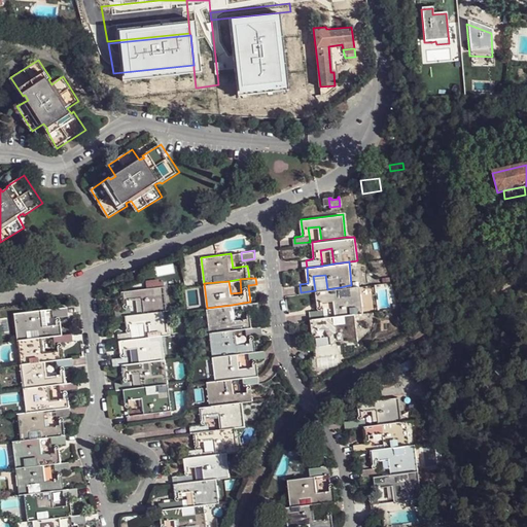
[(363,311),(360,284),(351,285),(349,285),(350,292),(341,293),(340,287),(327,289),(315,290),(317,301),(334,300),(336,315),(355,313),(363,311)]
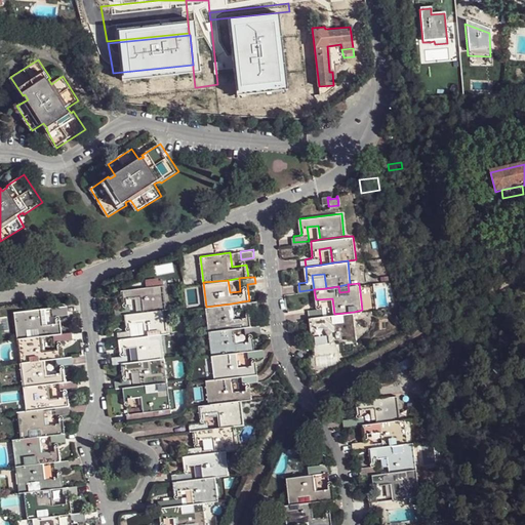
[(167,309),(165,284),(122,290),(124,307),(115,308),(115,315),(124,314),(132,312),(130,298),(140,297),(143,312),(167,309)]
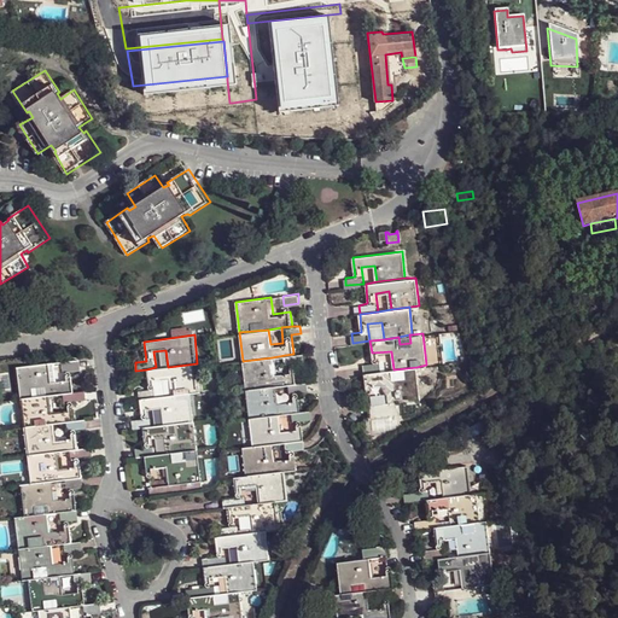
[(243,361),(245,389),(277,385),(289,383),(297,382),(295,362),(304,362),(303,353),(293,354),(285,355),(286,371),(274,373),(272,357),(243,361)]
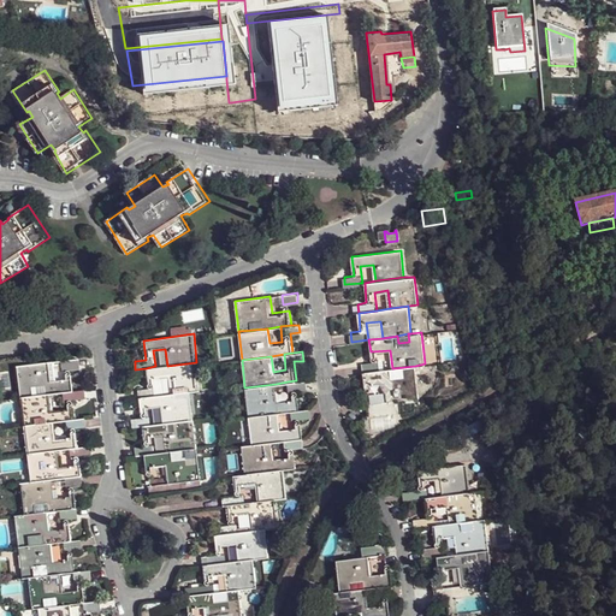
[(362,362),(363,372),(380,369),(379,360),(371,360),(362,362)]
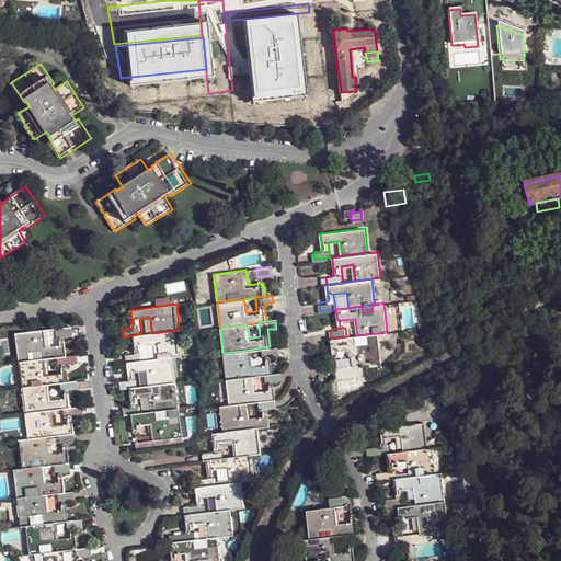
[(182,355),(179,330),(152,333),(141,333),(133,335),(135,354),(126,354),(127,362),(144,359),(142,344),(153,343),(156,358),(174,356),(182,355)]
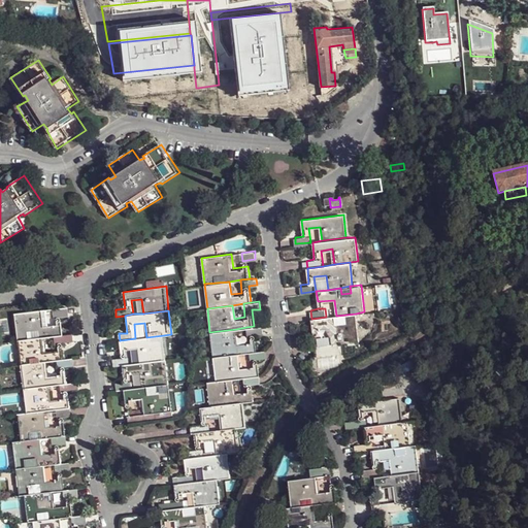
[(14,314),(18,341),(28,339),(28,333),(37,332),(38,338),(44,338),(55,337),(61,336),(61,325),(44,326),(42,311),(14,314)]
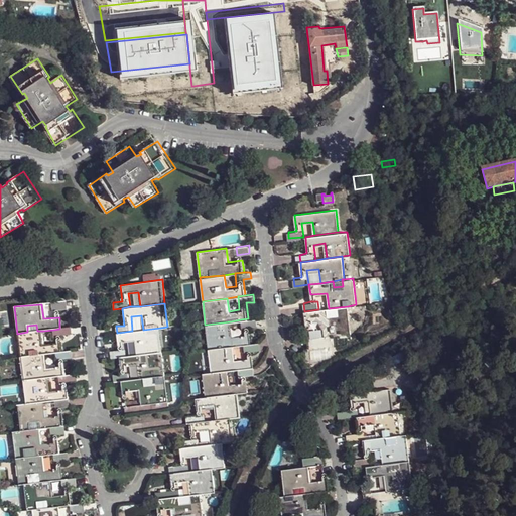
[(351,332),(348,306),(329,308),(318,309),(304,311),(306,323),(323,320),(325,335),(351,332)]
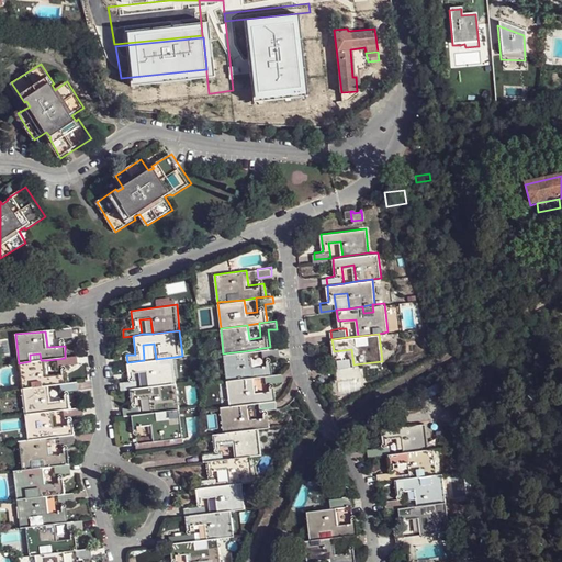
[(223,353),(227,380),(254,377),(265,374),(273,374),(271,356),(279,355),(279,346),(270,347),(262,348),(265,364),(253,364),(251,350),(223,353)]
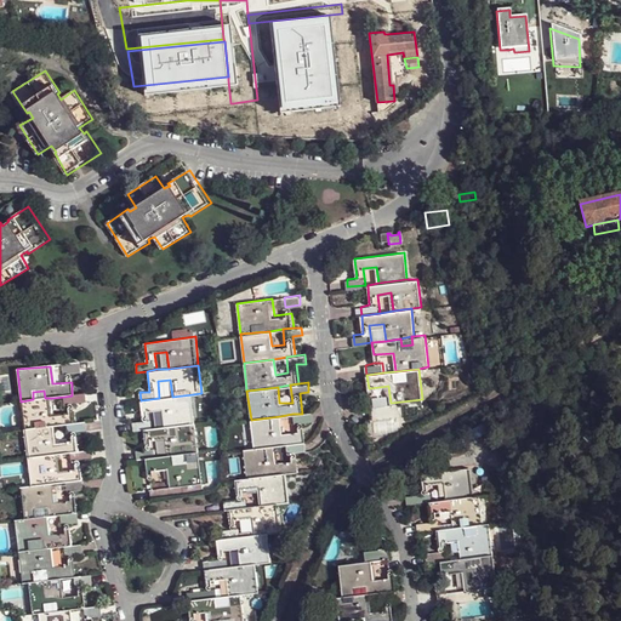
[(21,402),(24,431),(55,427),(68,426),(77,425),(74,404),(83,403),(81,394),(72,396),(64,397),(66,414),(53,415),(52,398),(45,398),(33,399),(21,402)]
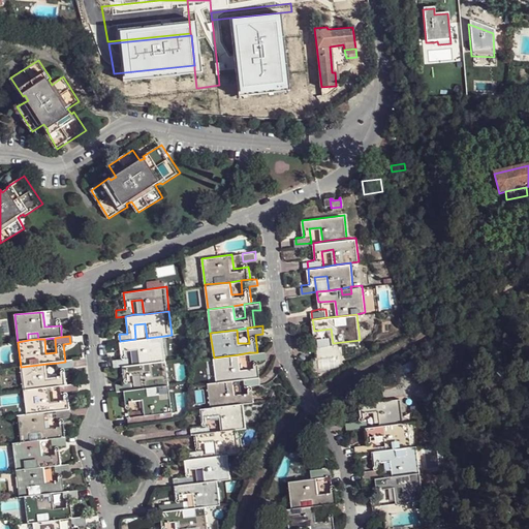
[(166,361),(164,336),(147,338),(135,339),(120,341),(121,359),(114,360),(114,366),(122,366),(129,365),(127,349),(138,348),(139,364),(166,361)]
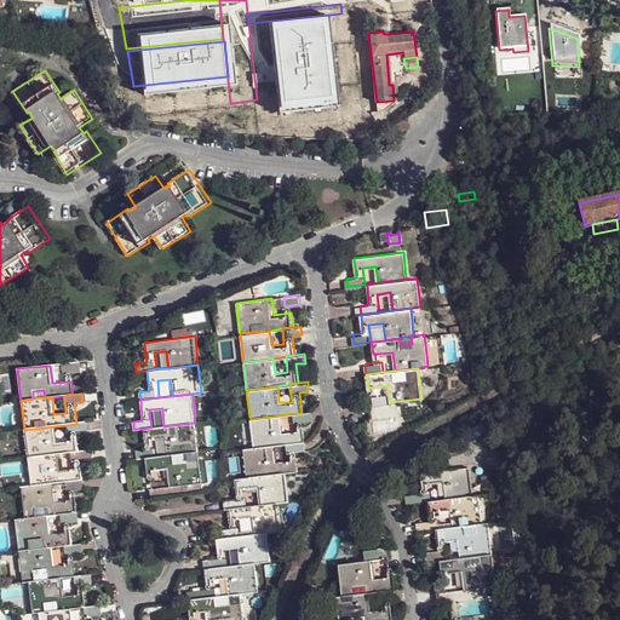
[(388,411),(386,402),(369,405),(371,413),(388,411)]
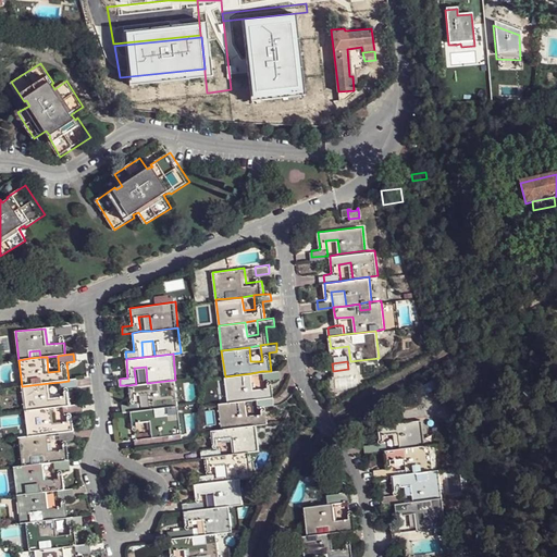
[(225,376),(227,401),(246,399),(257,398),(273,396),(272,379),(280,378),(279,370),(271,371),(262,371),(264,386),(254,387),(251,373),(225,376)]
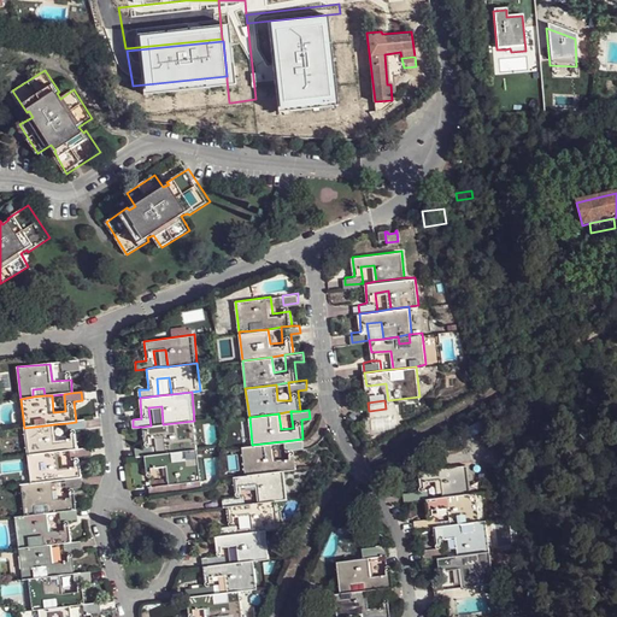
[(24,428),(27,456),(58,452),(70,451),(78,450),(76,430),(84,429),(84,421),(76,422),(68,423),(69,439),(56,440),(54,424),(24,428)]
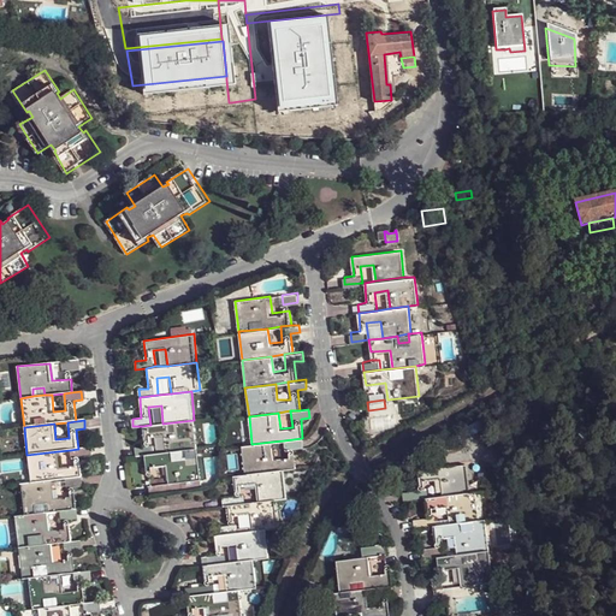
[(197,448),(194,420),(163,424),(150,425),(142,426),(144,446),(136,446),(136,455),(144,455),(154,454),(152,437),(165,434),(166,451),(171,451),(183,450),(197,448)]
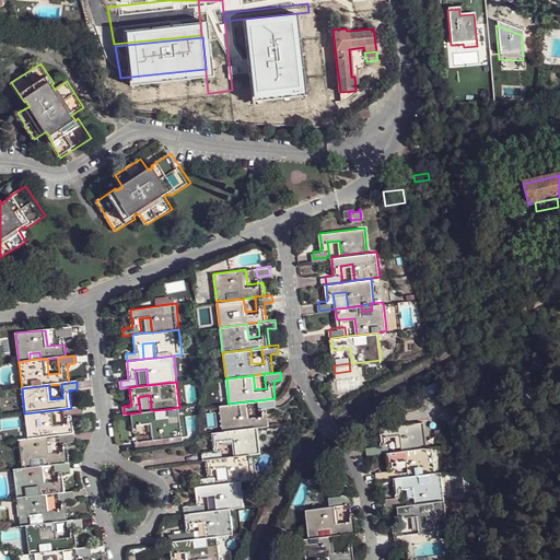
[(424,398),(436,394),(433,386),(431,385),(422,391),(424,398)]
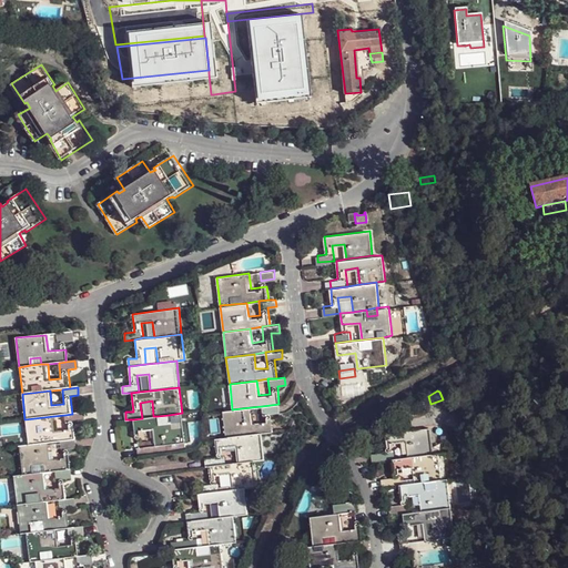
[(281,412),(279,404),(262,406),(264,422),(253,423),(251,407),(232,409),(223,411),(225,437),(263,434),(272,433),(271,413),(281,412)]
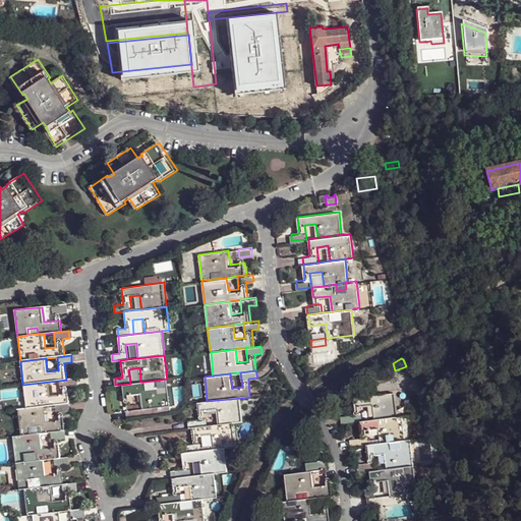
[(22,385),(25,408),(45,406),(56,405),(68,404),(67,388),(73,387),(72,379),(66,380),(59,381),(61,394),(50,396),(49,382),(22,385)]
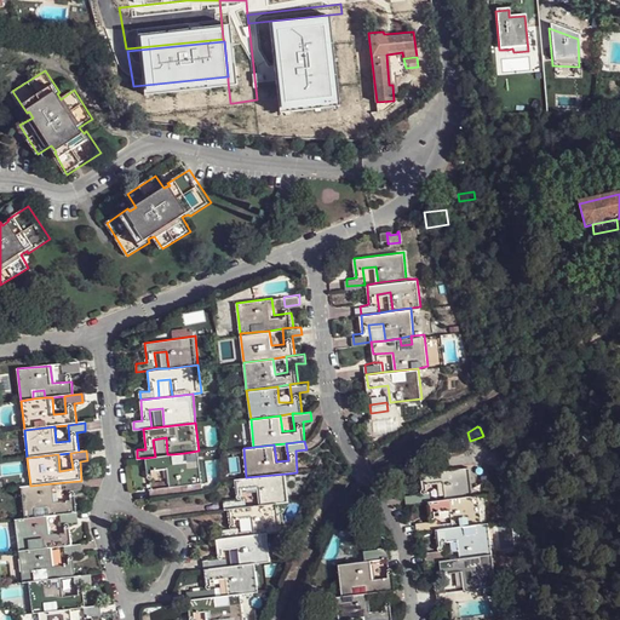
[(202,482),(199,451),(184,453),(185,460),(173,460),(172,454),(167,454),(155,457),(145,458),(147,469),(167,468),(170,486),(187,484),(202,482)]
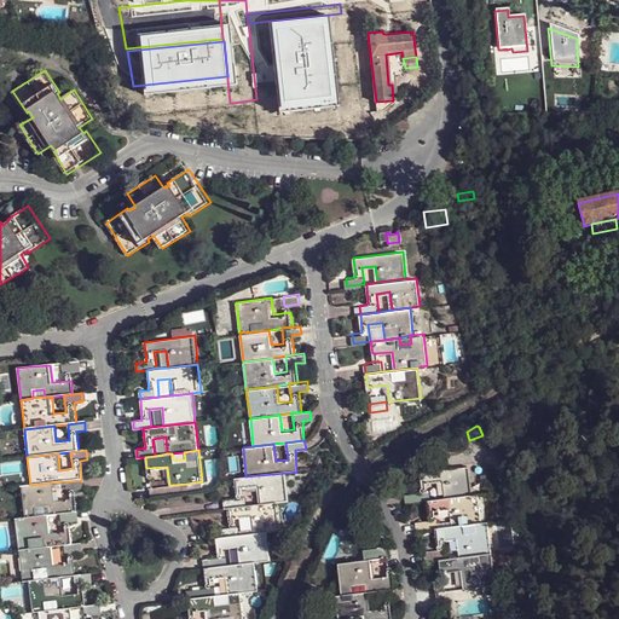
[(412,493),(412,502),(428,501),(432,499),(429,484),(443,482),(444,498),(474,495),(472,467),(421,473),(422,492),(412,493)]
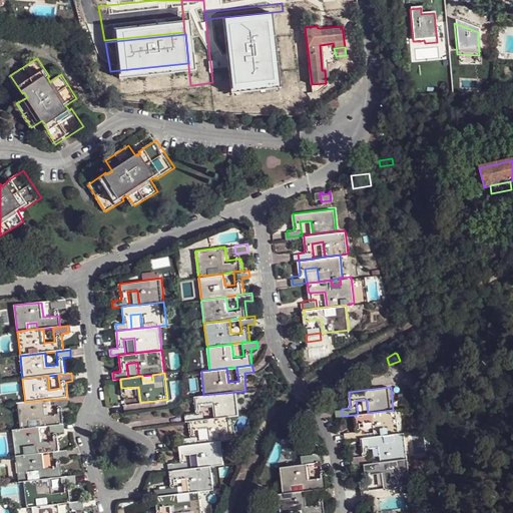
[(239,414),(237,392),(203,395),(195,397),(196,412),(188,413),(189,421),(204,419),(202,405),(213,404),(215,418),(231,415),(239,414)]
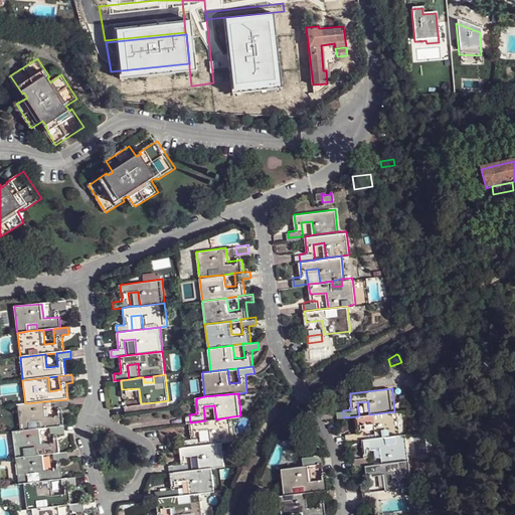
[(420,395),(419,393),(412,396),(416,408),(424,407),(420,395)]
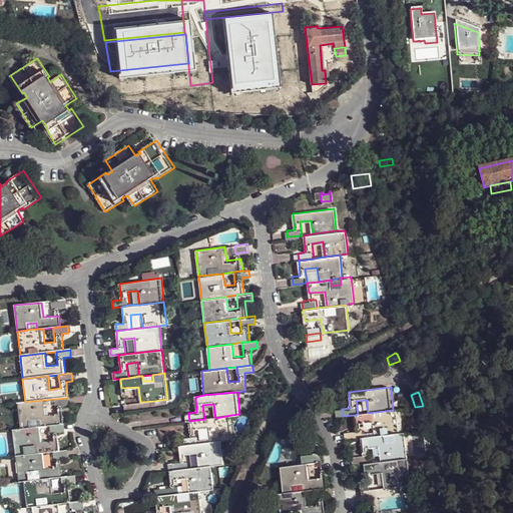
[(55,399),(55,407),(61,406),(70,405),(69,397),(67,398),(55,399)]
